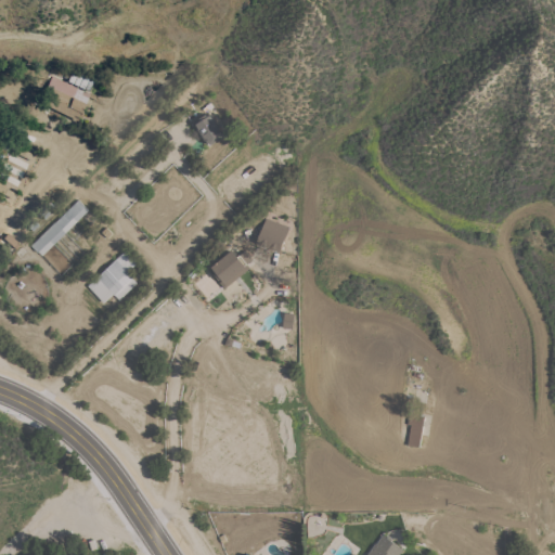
[(36,99),(43,84),(48,86),(54,75),(65,80),(64,82),(66,84),(67,81),(90,93),(77,120),(36,99)]
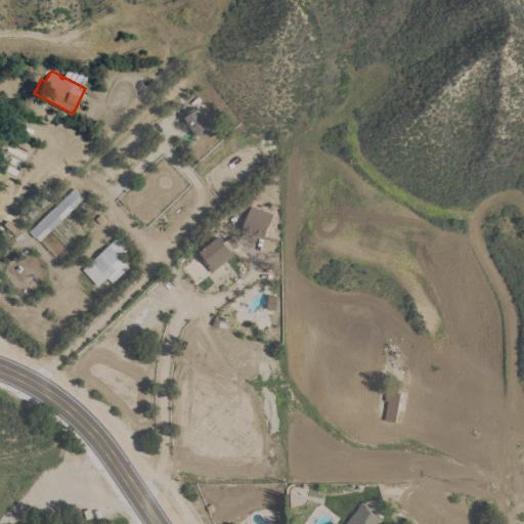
[(209,127),(208,127),(210,130),(199,137),(197,134),(195,135),(181,115),(188,110),(190,114),(197,108),(209,127)]
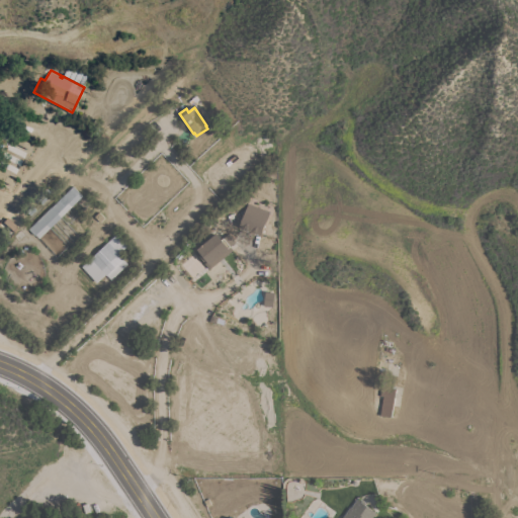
[(12,177),(0,171),(0,180),(9,184),(12,177)]
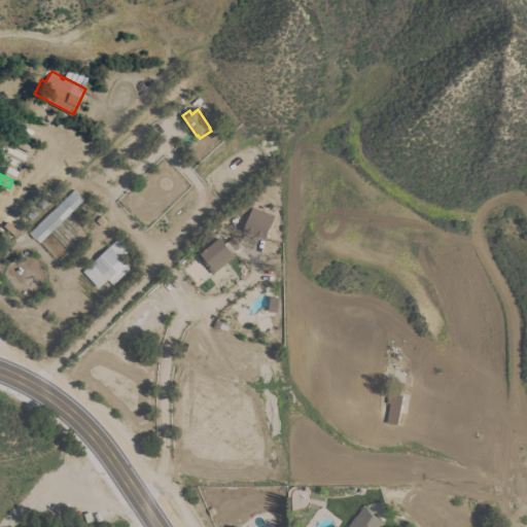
[(39,243),(29,233),(51,211),(74,189),(83,199),(39,243)]
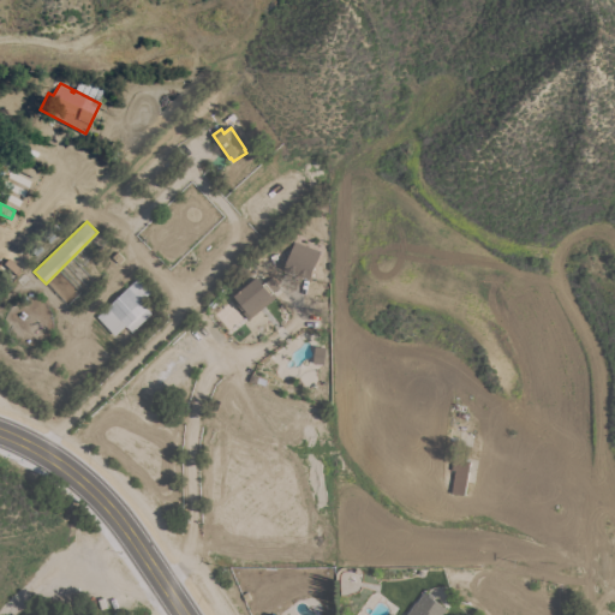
[(284,269),(297,236),(303,238),(300,244),(321,251),(310,280),(284,269)]
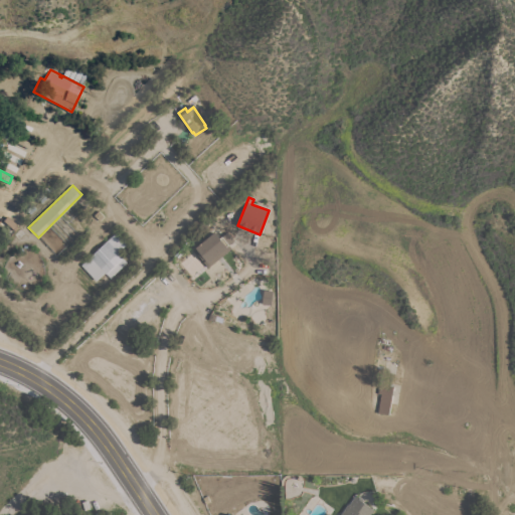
[(116,231),(127,243),(119,251),(124,258),(123,258),(127,263),(111,278),(105,273),(96,281),(81,266),(116,231)]
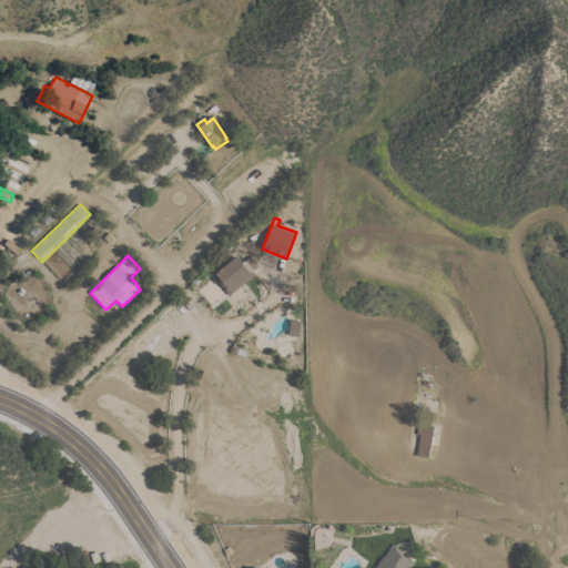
[(229,295),(214,276),(216,275),(215,273),(237,255),(243,262),(251,255),(259,265),(252,271),(255,275),(229,295)]
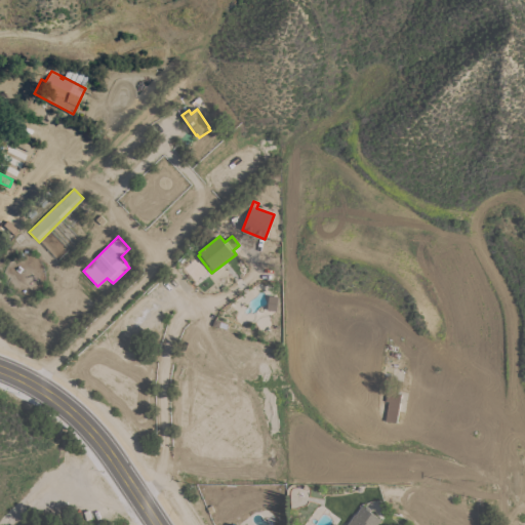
[(397,422),(386,421),(389,402),(386,401),(387,395),(390,396),(390,392),(401,394),(397,422)]
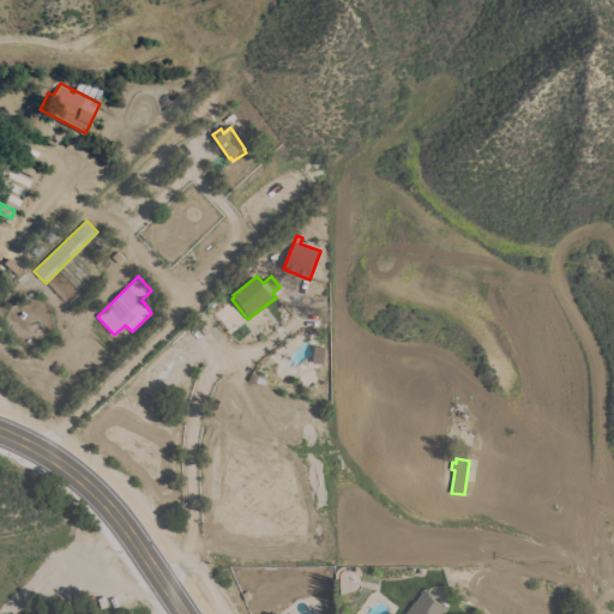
[(390,613),(392,612),(395,613),(404,613),(415,601),(416,601),(423,591),(446,607),(441,613),(390,613)]
